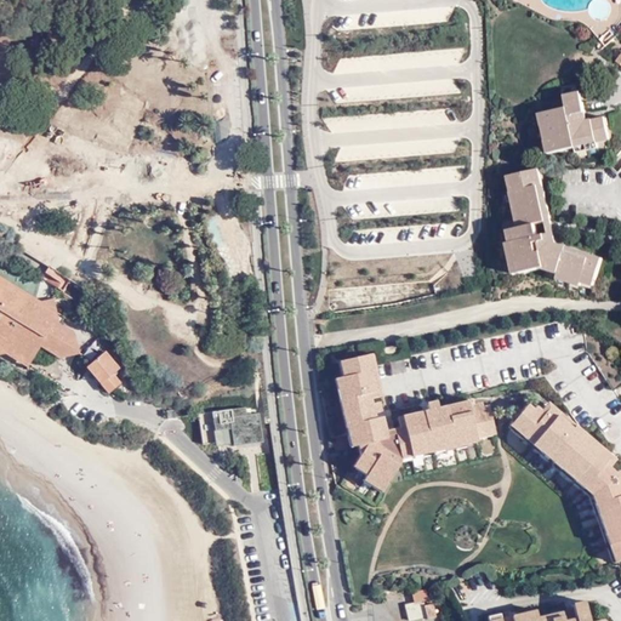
[(597,135),(610,132),(607,117),(587,120),(581,90),(573,92),(574,101),(567,102),(568,106),(546,112),(548,124),(552,138),(554,152),(576,147),(587,144),(599,141),(597,135)]
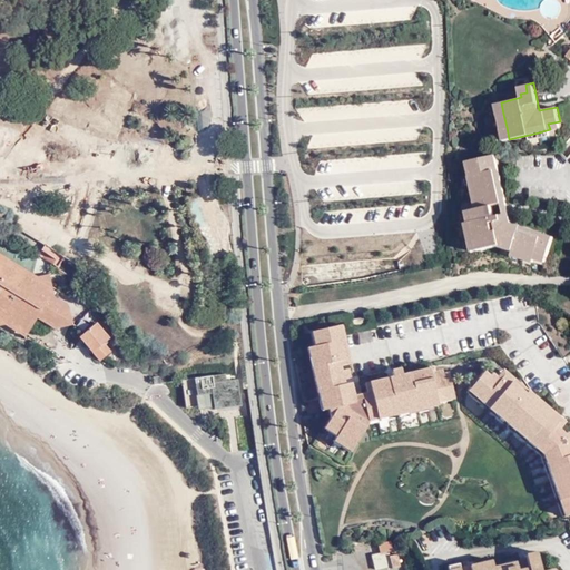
[(197,145),(197,131),(185,131),(186,146),(197,145)]
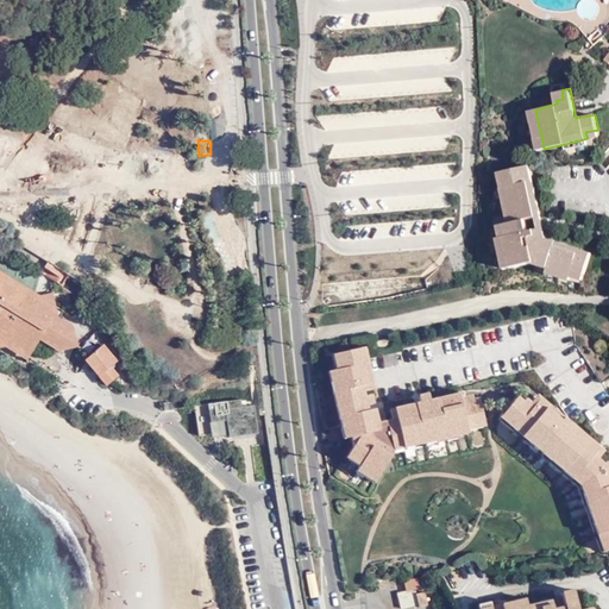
[(529,164),(504,170),(508,184),(512,198),(514,209),(516,220),(510,223),(506,223),(508,237),(503,237),(508,253),(510,268),(539,261),(544,259),(551,262),(550,268),(562,271),(573,275),(576,270),(586,272),(592,251),(582,248),(581,253),(547,244),(541,244),(539,230),(531,232),(528,220),(538,218),(531,183),(534,182),(529,164)]
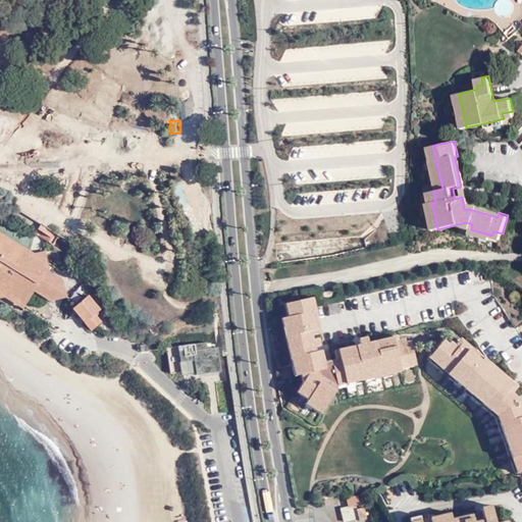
[(435,158),(432,146),(427,147),(430,160),(435,158)]
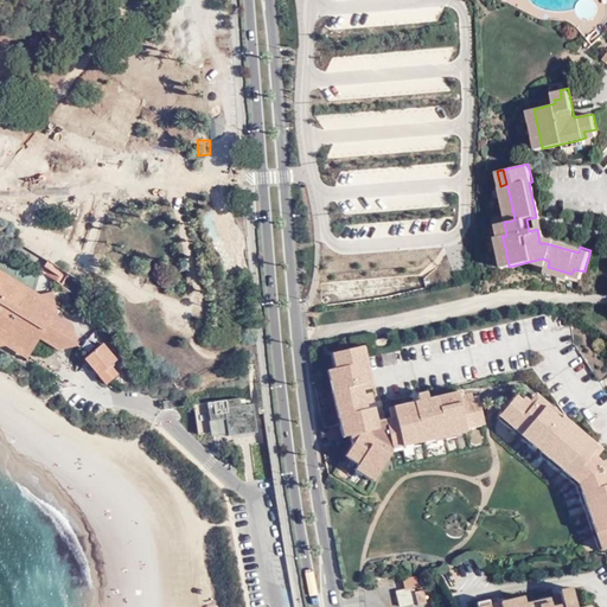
[(69,353),(84,330),(63,317),(68,313),(59,307),(58,310),(45,299),(45,295),(38,289),(32,291),(32,287),(21,280),(17,282),(17,278),(8,272),(2,273),(2,268),(0,267),(0,345),(8,345),(17,350),(19,346),(36,356),(45,343),(49,340),(69,353)]
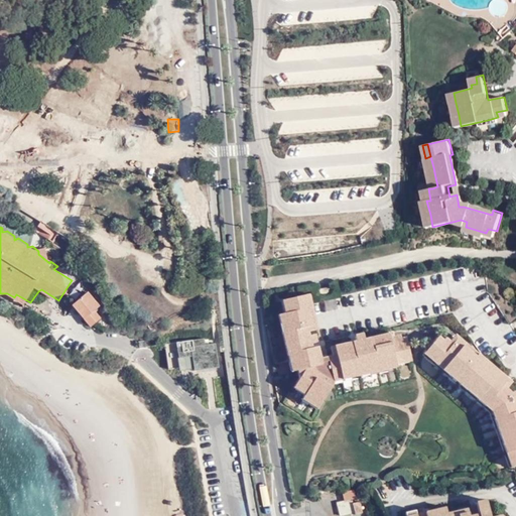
[(101,306),(89,291),(73,304),(80,313),(83,310),(95,325),(102,318),(96,311),(101,306)]
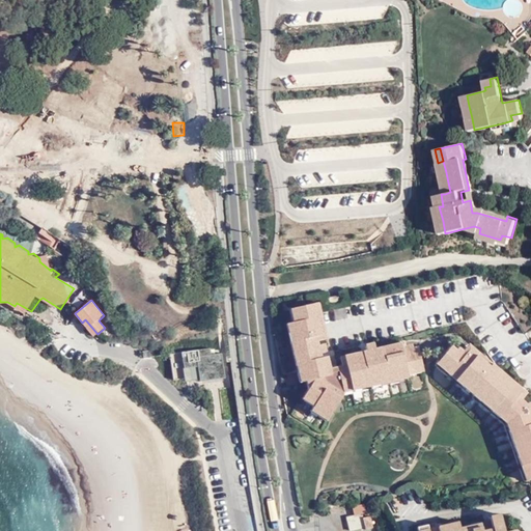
[(85,319),(82,323),(93,337),(98,334),(85,319)]
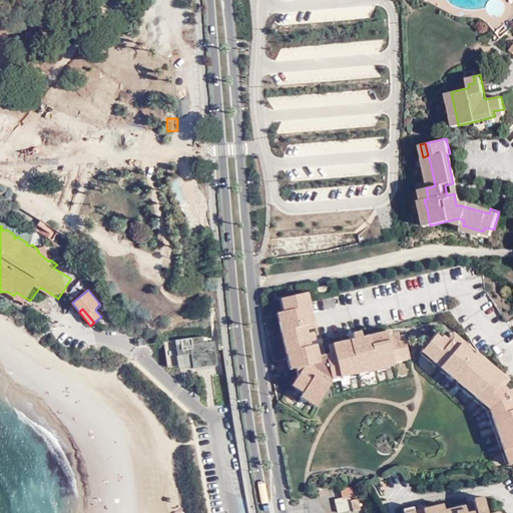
[(296,369),(282,312),(276,313),(289,371),(296,369)]
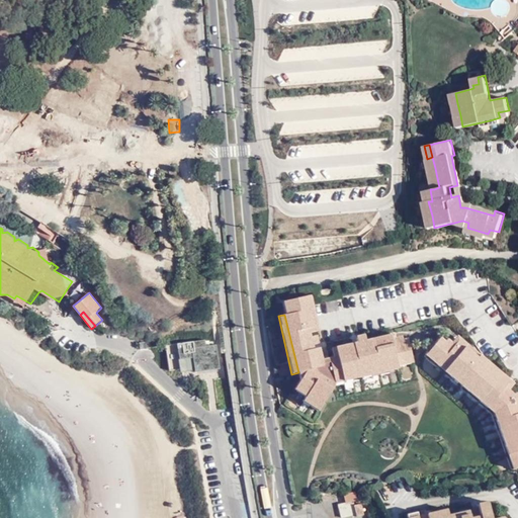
[(395,361),(410,357),(405,339),(391,342),(390,339),(372,343),(374,348),(365,350),(366,353),(356,355),(355,352),(359,351),(358,346),(335,352),(337,360),(329,362),(333,378),(341,376),(395,363),(395,361)]
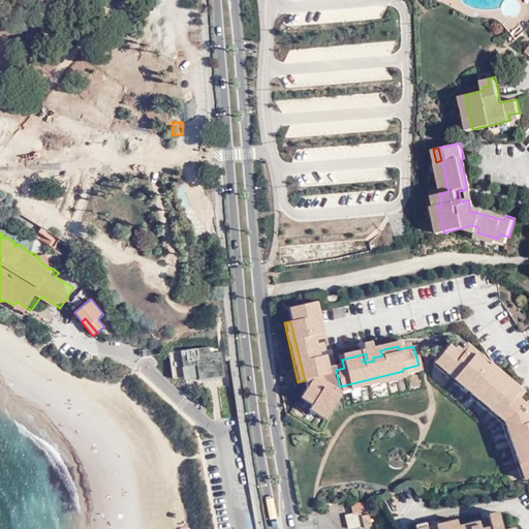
[(473,368),(479,361),(465,349),(459,355),(446,346),(437,356),(442,362),(438,365),(445,371),(447,370),(471,390),(504,416),(505,418),(521,461),(519,462),(522,471),(528,469),(528,471),(528,417),(525,419),(522,407),(510,398),(517,392),(489,369),(484,375),(473,368)]
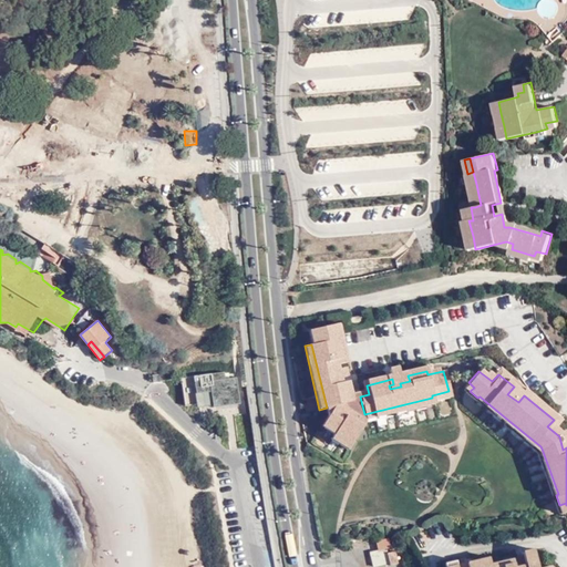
[(240,403),(236,377),(225,379),(224,372),(182,379),(186,406),(204,403),(203,398),(212,397),(213,402),(214,408),(240,403)]
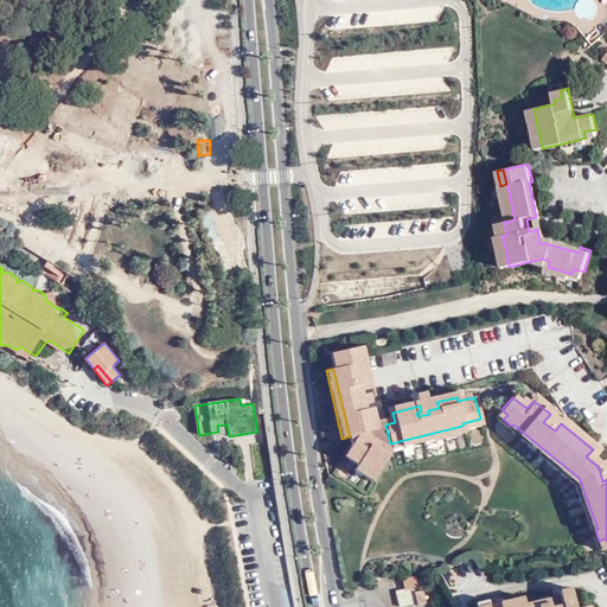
[(508,415),(502,409),(494,419),(509,430),(511,426),(503,419),(508,415)]
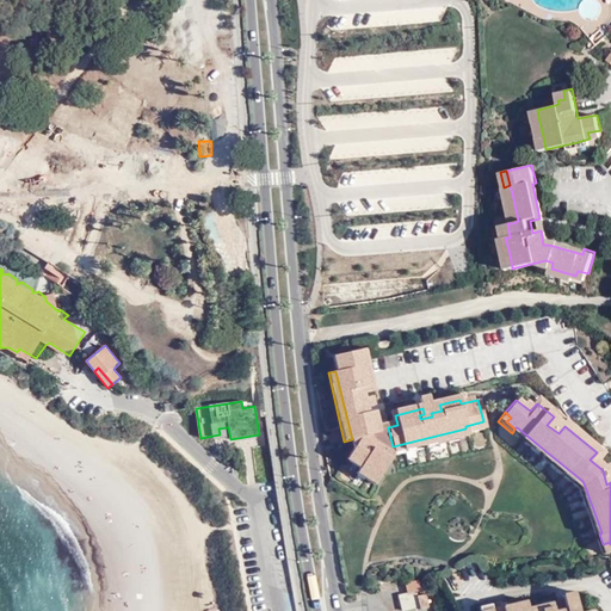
[(565,426),(554,417),(547,425),(559,433),(565,426)]
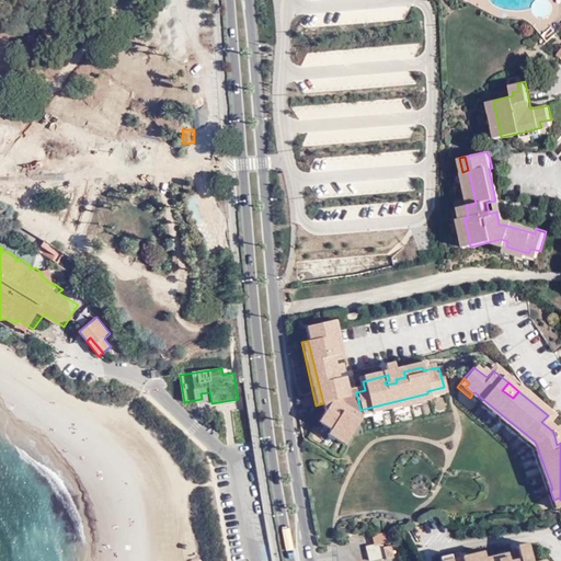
[(445,393),(444,387),(427,391),(427,393),(428,398),(445,393)]
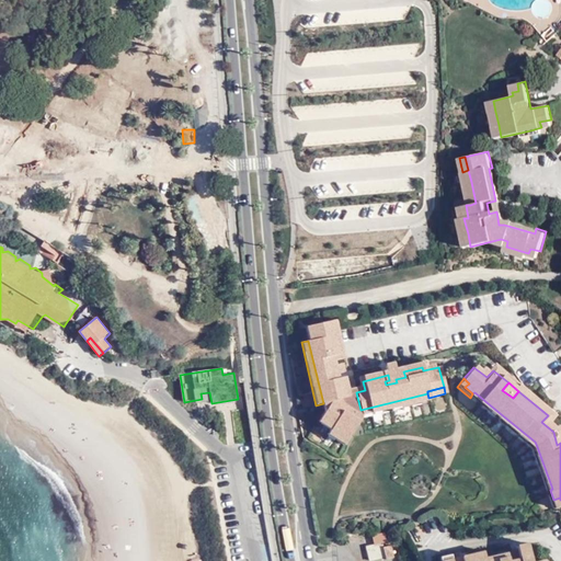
[(472,393),(470,398),(529,447),(536,444),(535,442),(500,413),(474,392),(472,393)]
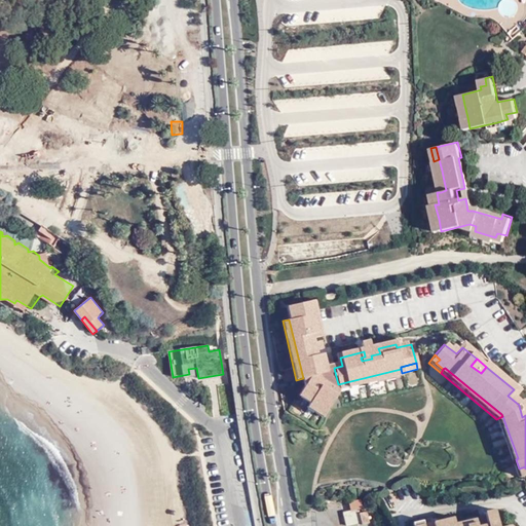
[(402,373),(401,369),(346,382),(347,386),(348,389),(403,377),(402,373)]
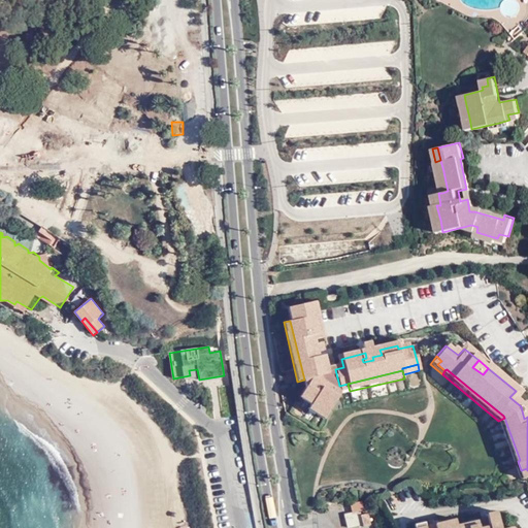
[(299,398),(310,404),(314,401),(302,394),(299,398)]
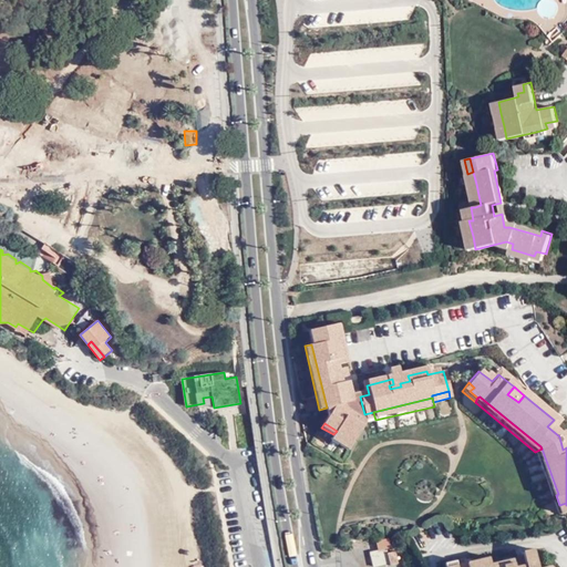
[(347,451),(350,444),(333,434),(330,441),(347,451)]
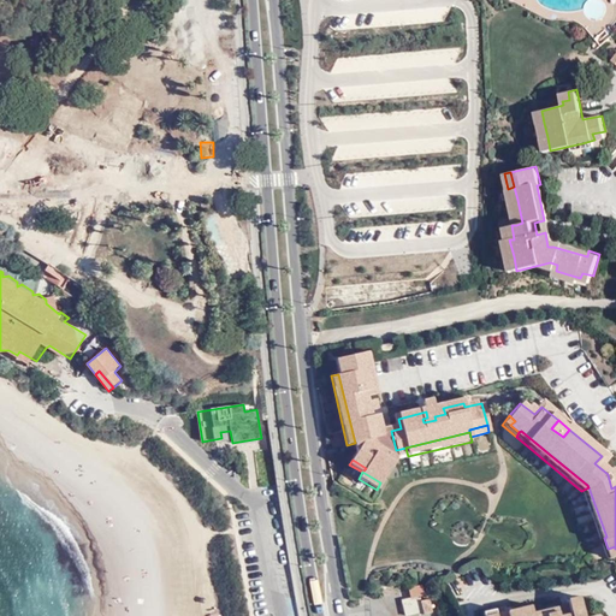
[(581,491),(599,540),(604,538),(606,537),(588,487),(581,491)]
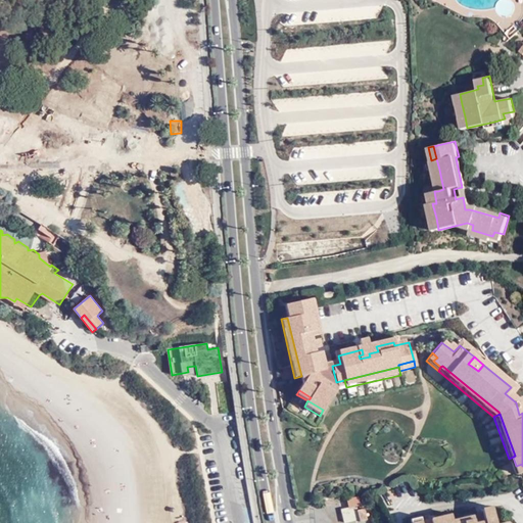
[(515,474),(522,470),(522,466),(522,464),(516,466),(513,457),(509,459),(515,474)]
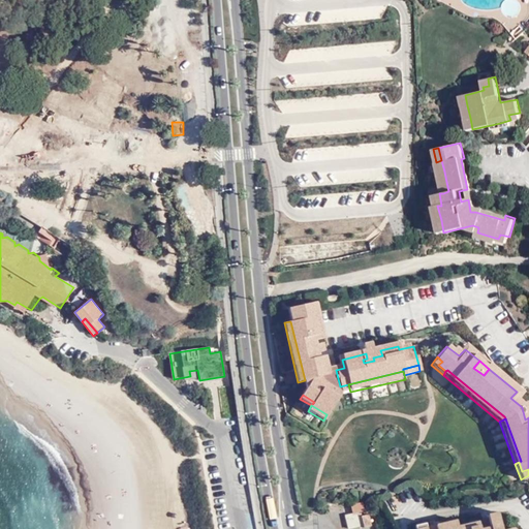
[(364,512),(362,503),(350,505),(351,514),(345,515),(347,528),(349,528),(362,526),(359,514),(364,512)]
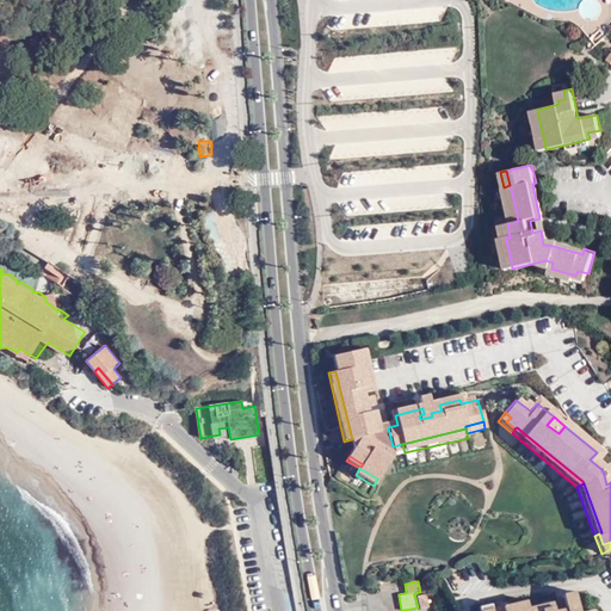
[(551,603),(550,598),(528,604),(525,596),(501,602),(503,606),(491,610),(489,604),(477,608),(477,610),(591,610),(591,606),(578,610),(573,592),(561,596),(563,600),(551,603)]
